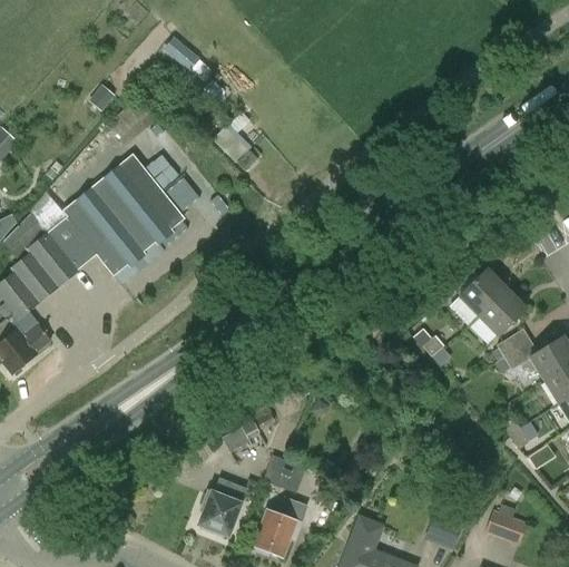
[(176,32),(165,45),(204,78),(215,66),(176,32)]
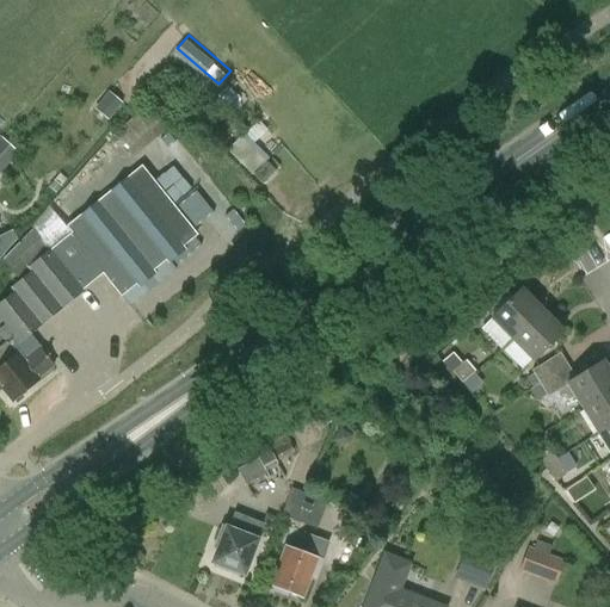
[(168,127),(149,103),(115,131),(134,155),(168,127)]
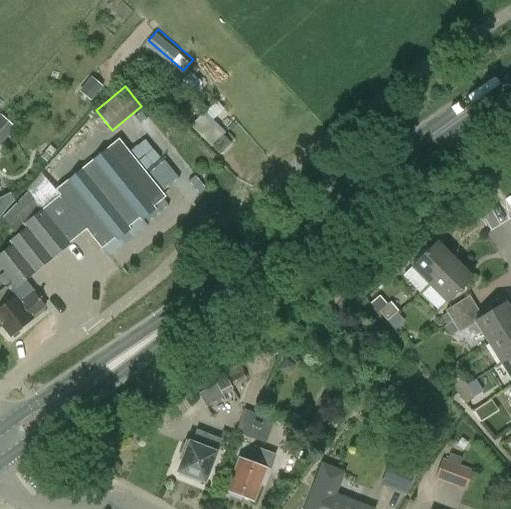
[(2,114),(0,116),(0,141),(15,126),(2,114)]
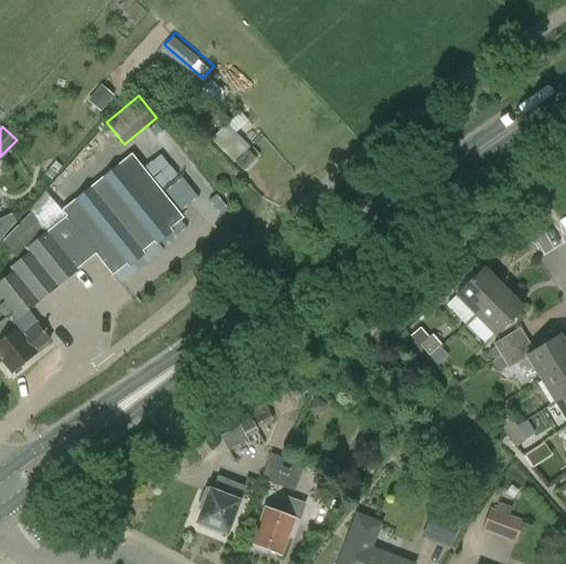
[(80,268),(78,265),(96,250),(114,272),(184,214),(132,151),(62,208),(67,214),(47,231),(38,219),(18,235),(21,239),(11,247),(19,258),(11,265),(13,268),(0,279),(0,293),(6,299),(0,304),(0,308),(6,316),(7,317),(11,313),(17,318),(80,268)]
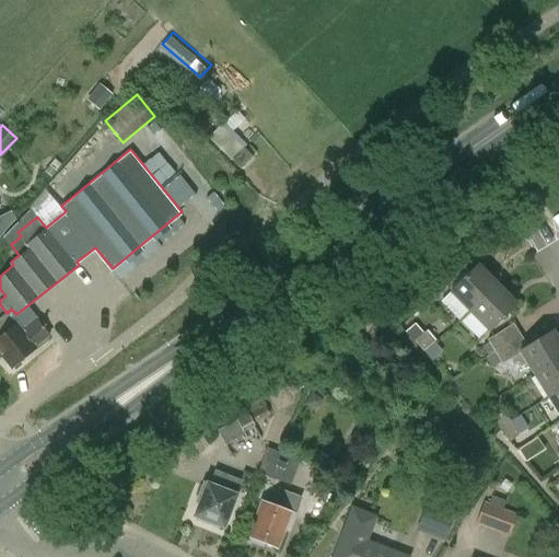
[(242,170),(254,157),(245,149),(233,162),(242,170)]
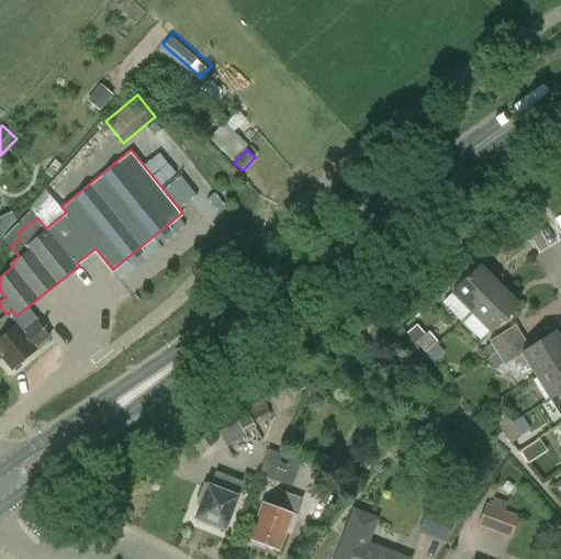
[(0,236),(15,219),(11,211),(0,216),(0,236)]
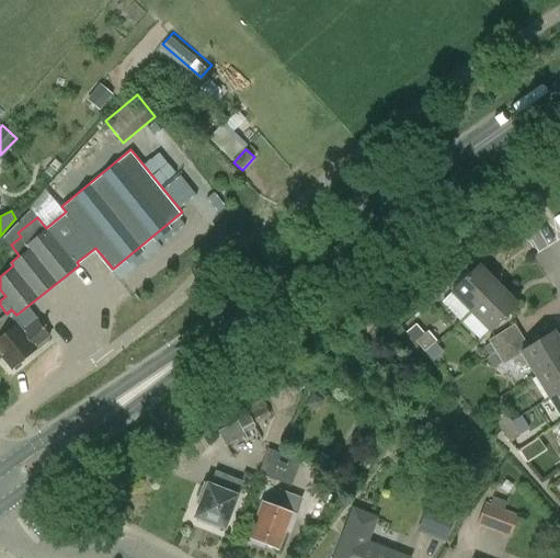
[(452,293),(471,312),(499,284),(479,264),(452,293)]
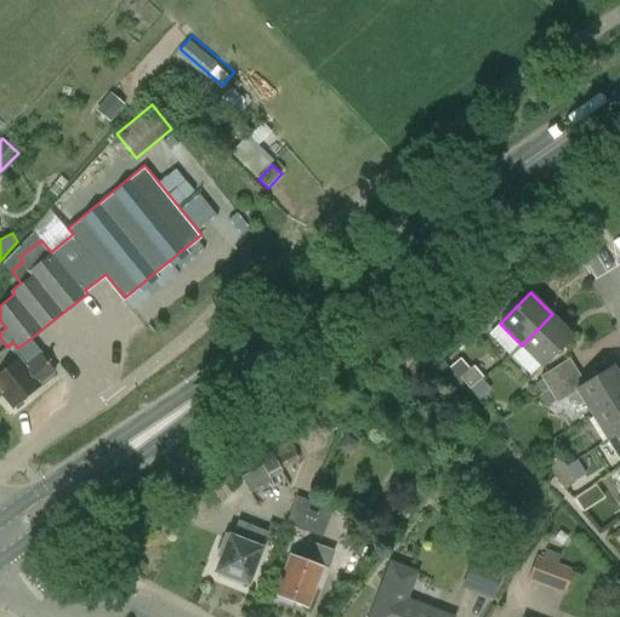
[(574,336),(552,314),(522,346),(542,367),(574,336)]
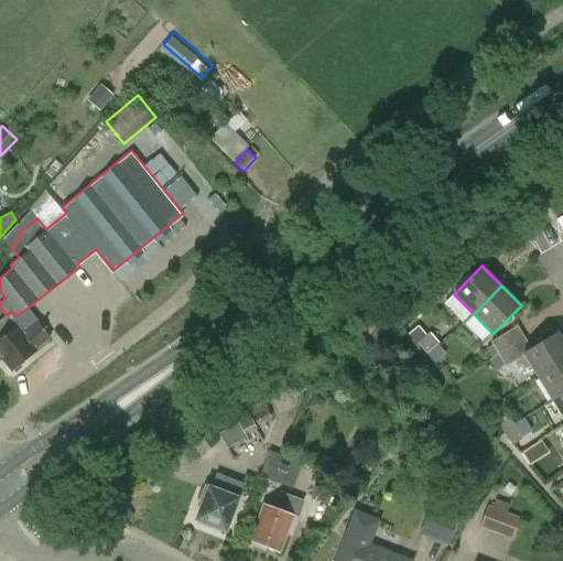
[(15,324),(7,315),(6,314),(0,319),(0,356),(1,359),(3,356),(13,369),(38,351),(36,348),(52,335),(38,319),(22,331),(17,323),(15,324)]
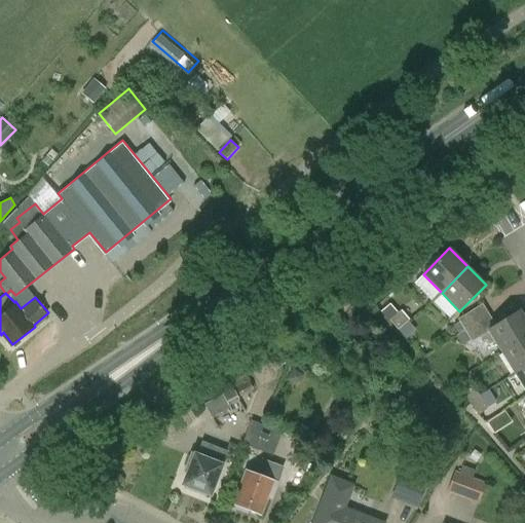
[(489,331),(501,351),(524,337),(524,319),(520,310),(495,326),(483,304),(459,319),(473,341),(489,331)]
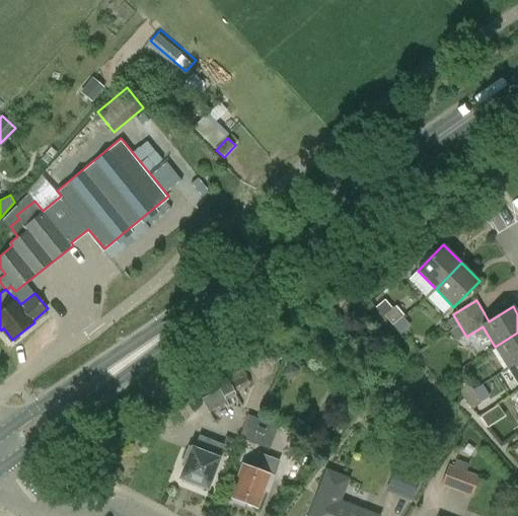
[(396,304),(385,313),(393,322),(403,313),(396,304)]
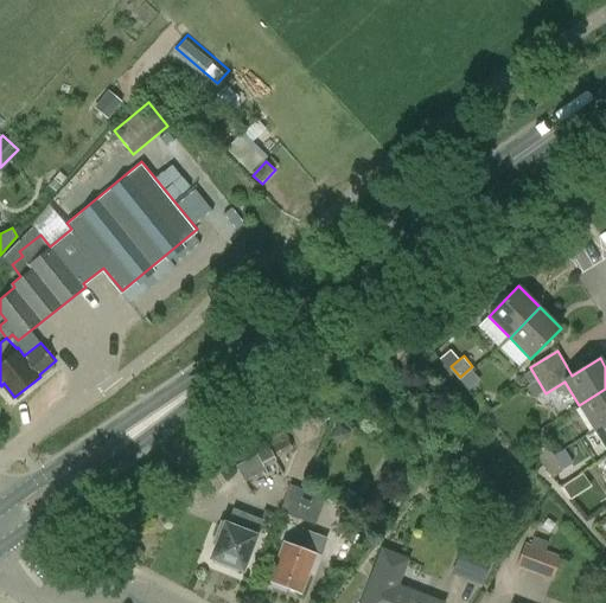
[(605,389),(579,405),(594,430),(605,423),(605,389)]
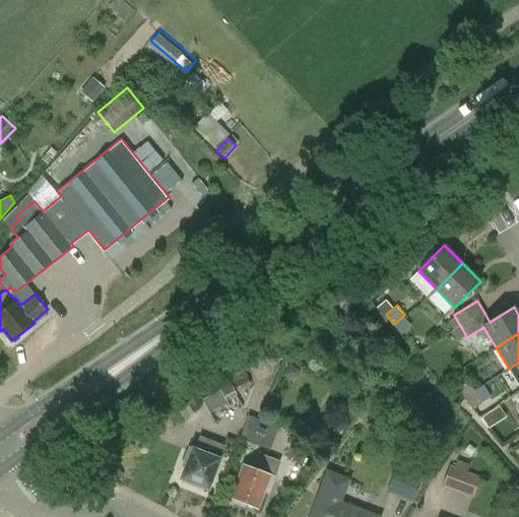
[(518,363),(509,369),(518,385),(518,363)]
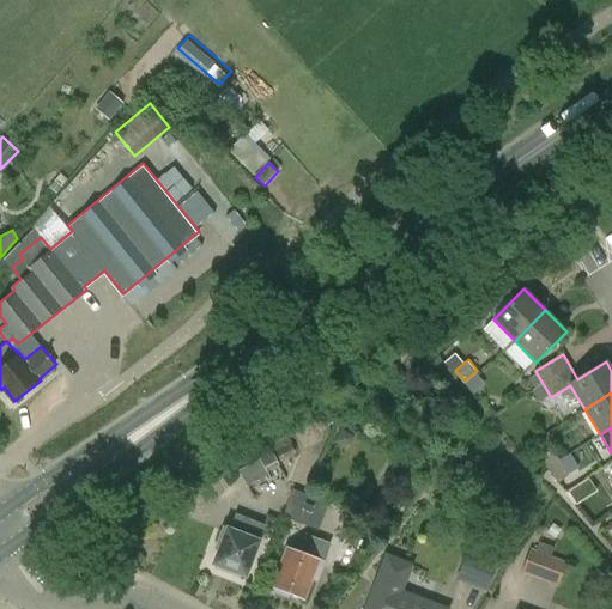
[(272,450),(278,461),(296,451),(290,440),(272,450)]
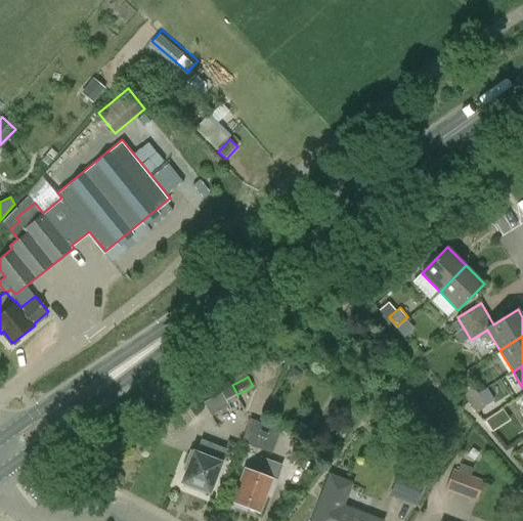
[(477,393),(468,382),(459,390),(468,401),(477,393)]
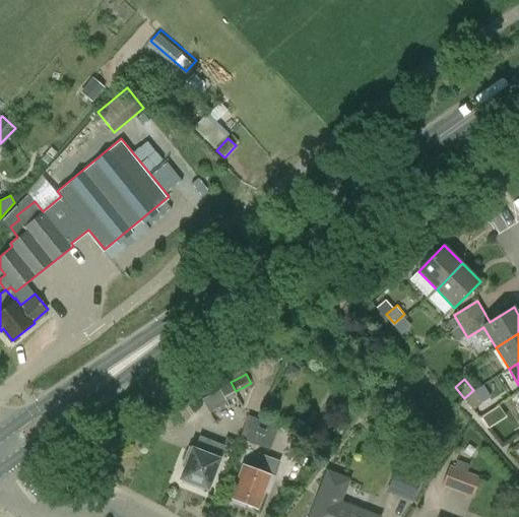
[(236,391),(231,382),(231,381),(219,387),(220,388),(226,399),(237,393),(236,391)]
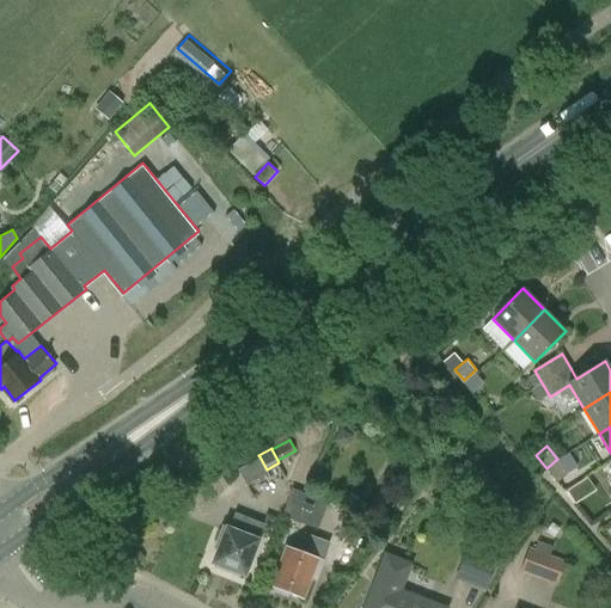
[(267,470),(260,456),(239,467),(248,483),(269,472),(267,470)]
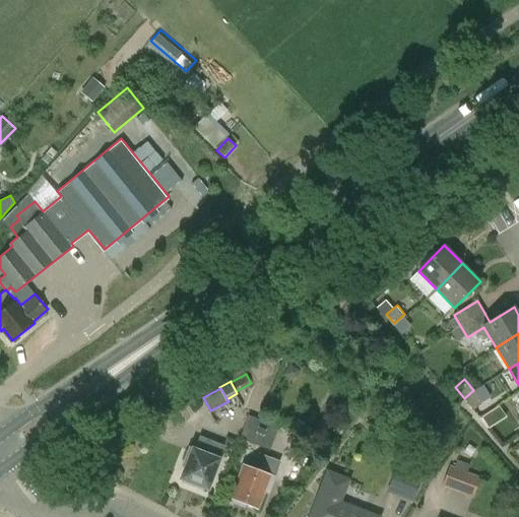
[(483,400),(473,390),(464,398),(473,409),(483,400)]
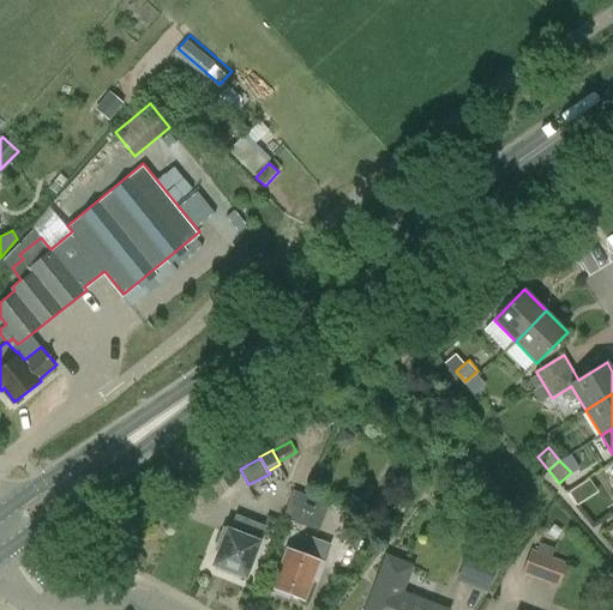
[(294,489),(284,514),(299,520),(308,495),(294,489)]
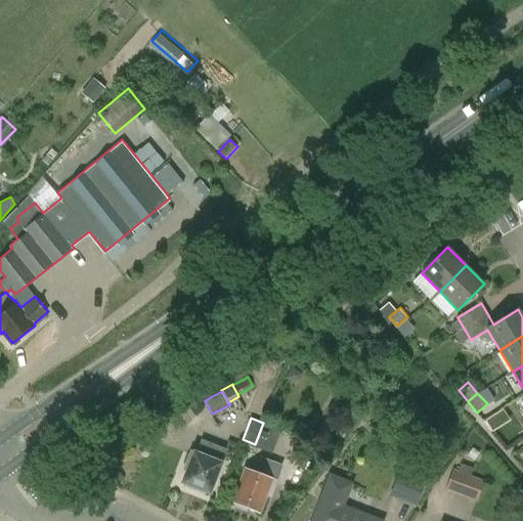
[(222,463),(220,462),(225,448),(203,439),(198,453),(194,452),(183,481),(195,486),(198,490),(202,491),(205,490),(210,492),(222,463)]
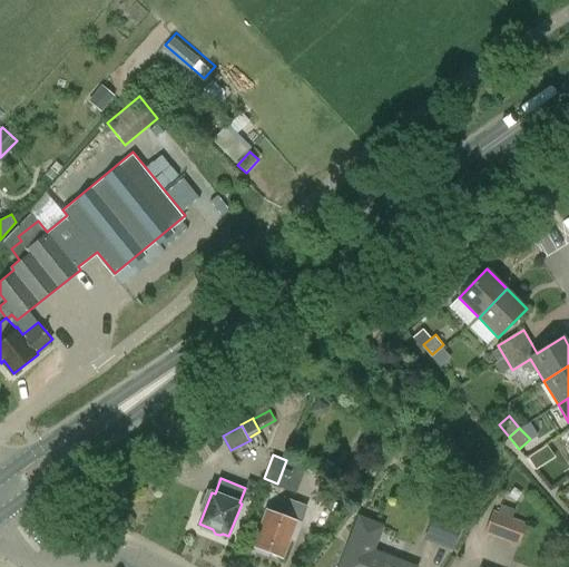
[(283,556),(291,537),(294,539),(301,522),(300,522),(306,505),(284,496),(277,514),(268,509),(254,545),(258,546),(256,549),(267,554),(270,550),(283,556)]
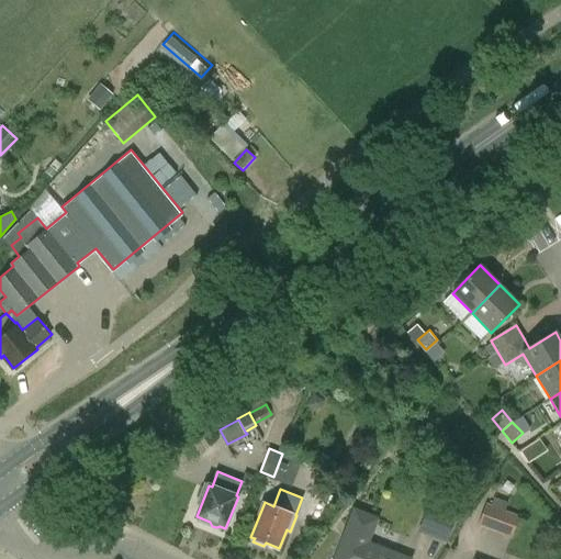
[(486,502),(479,523),(513,535),(520,514),(486,502)]
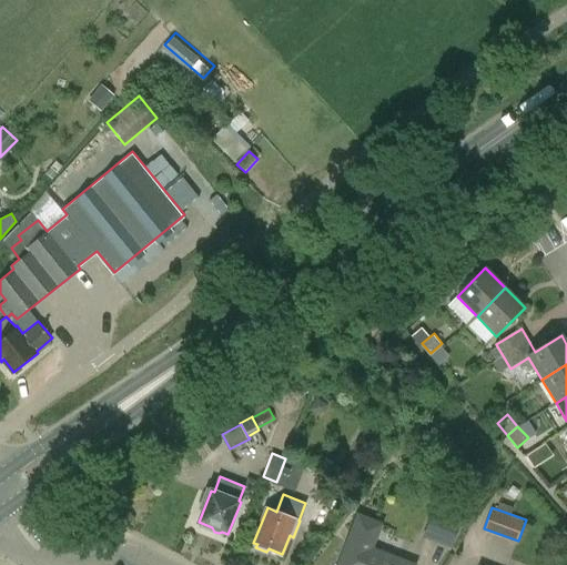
[(453,546),(463,520),(435,508),(424,535),(453,546)]
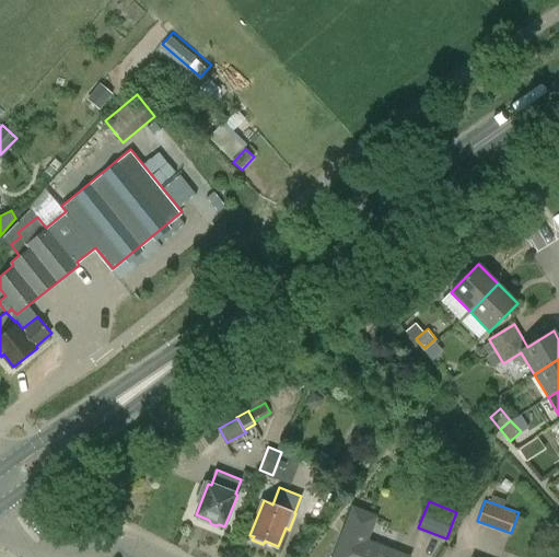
[(353,506),(344,531),(334,556),(403,556),(404,556),(392,553),(393,549),(363,537),(372,513),(353,506)]
